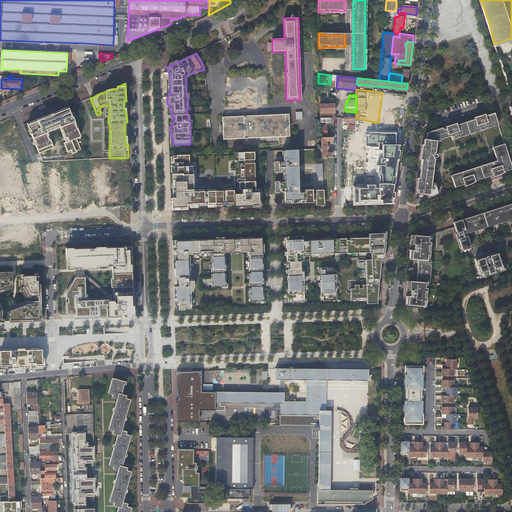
[(334,103),(319,104),(320,118),(333,118),(335,118),(334,103)]
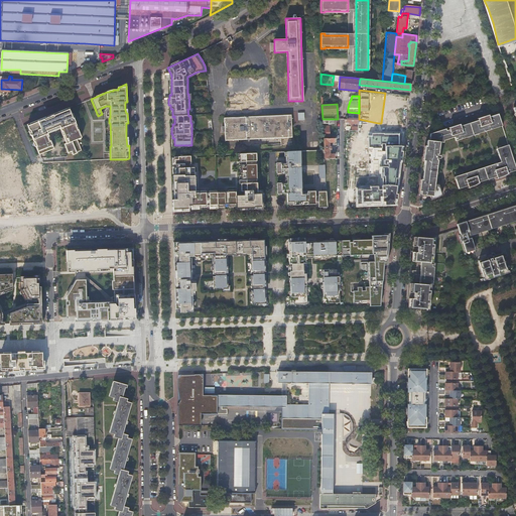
[(82,138),(69,108),(58,112),(37,120),(27,124),(29,131),(30,131),(31,135),(34,142),(36,146),(35,146),(39,155),(53,149),(50,140),(49,141),(47,137),(49,136),(47,134),(60,129),(66,143),(63,144),(68,153),(72,151),(72,153),(73,154),(82,150),(77,139),(82,138)]
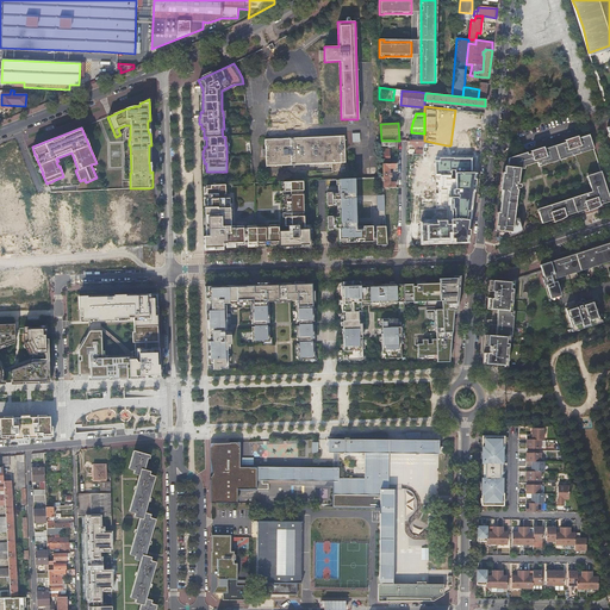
[(462,135),(461,148),(472,149),(473,137),(462,135)]
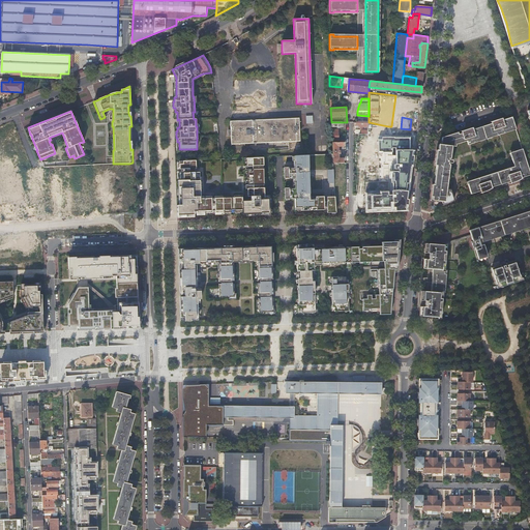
[(299,118),(261,120),(230,121),(231,145),(261,143),(300,142),(299,118)]
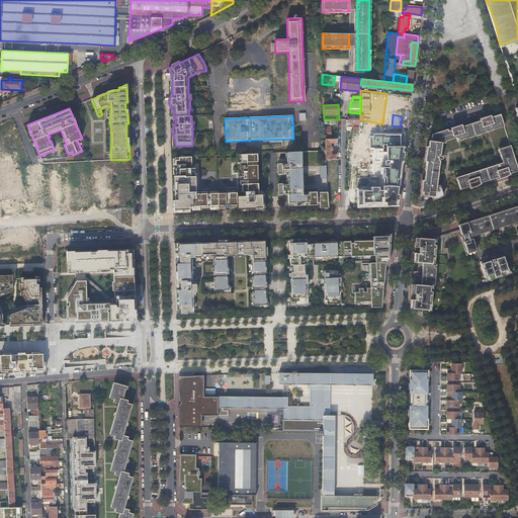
[(447,130),(431,135),(431,139),(431,143),(430,143),(429,143),(428,154),(429,155),(429,160),(427,160),(424,186),(426,187),(425,193),(423,193),(423,196),(425,197),(425,202),(433,199),(444,196),(443,191),(436,191),(440,162),(438,162),(438,160),(441,161),(442,161),(443,160),(443,159),(442,158),(439,157),(439,156),(441,156),(442,144),(446,145),(446,143),(447,141),(456,137),(457,139),(458,143),(469,139),(468,137),(475,135),(481,133),(481,135),(505,127),(501,115),(490,119),(490,121),(485,122),(484,121),(460,128),(460,131),(455,132),(454,131),(448,133),(447,130)]
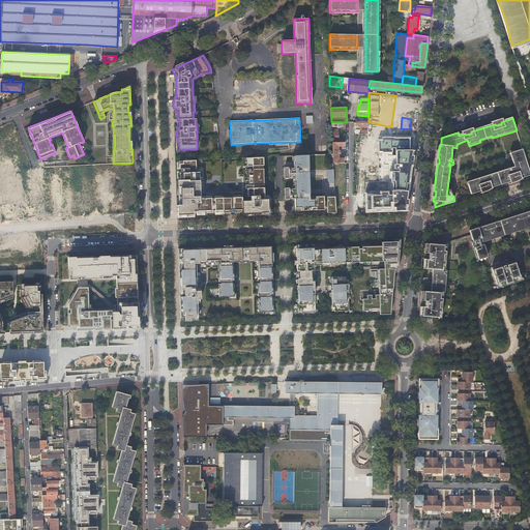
[(369,122),(367,126),(367,134),(367,137),(376,138),(377,131),(382,133),(383,125),(369,122)]
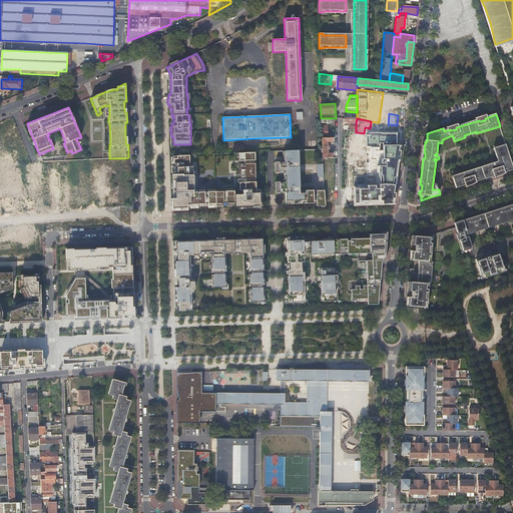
[(387,129),(402,132),(403,126),(397,125),(388,124),(387,129)]
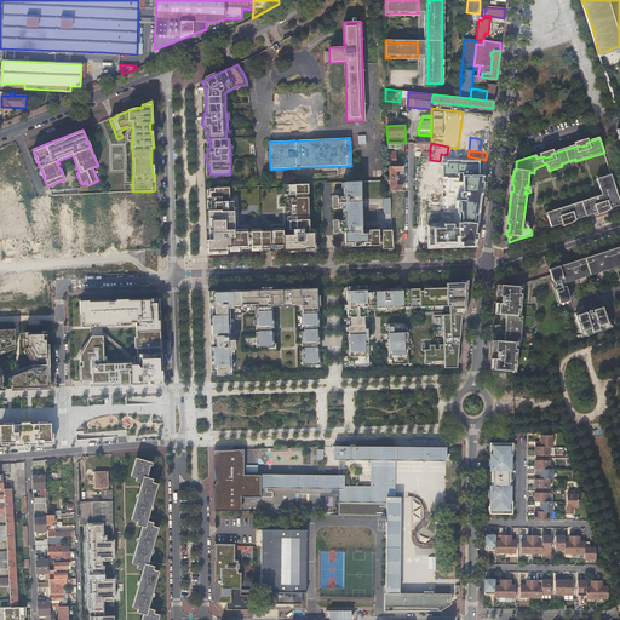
[(396,166),(389,166),(389,181),(390,190),(401,190),(401,185),(396,185),(396,182),(397,182),(397,174),(396,174),(396,170),(405,170),(405,166),(397,166),(396,166)]
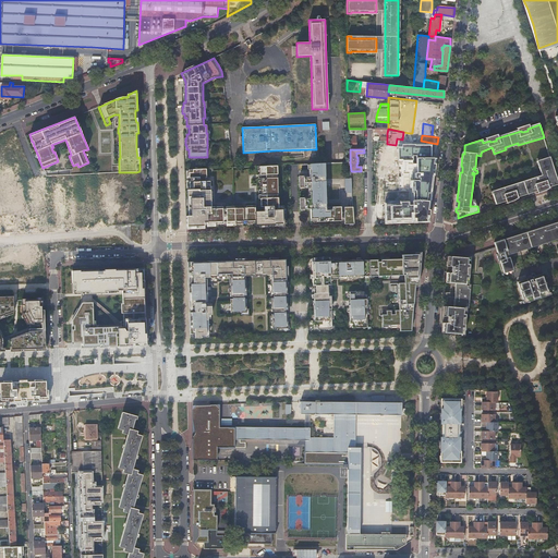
[(538,166),(541,173),(543,172),(543,173),(544,176),(542,177),(499,191),(499,193),(494,195),(497,205),(510,202),(509,199),(516,197),(516,199),(528,195),(528,193),(531,193),(530,191),(537,189),(538,192),(542,191),(541,190),(547,187),(547,189),(557,185),(557,180),(550,158),(543,160),(540,161),(541,166),(538,166)]
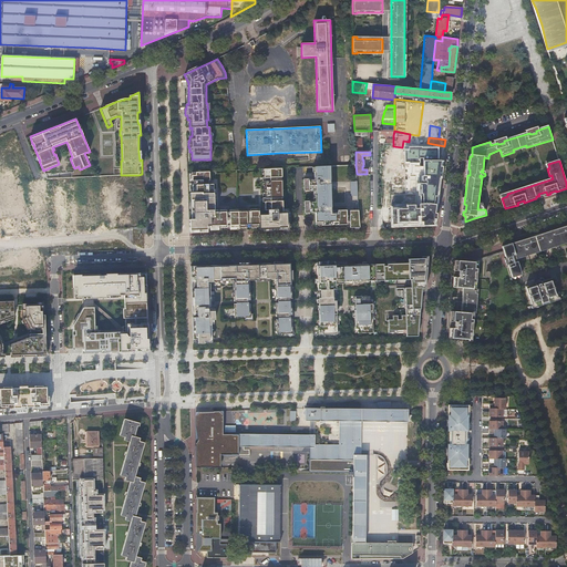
[(350,227),(359,227),(358,210),(349,210),(346,210),(346,209),(330,210),(329,166),(315,167),(315,173),(313,173),(313,178),(303,178),(303,191),(313,191),(315,200),(303,200),(305,213),(315,213),(316,222),(322,222),(322,225),(331,225),(331,222),(337,222),(337,225),(346,225),(346,222),(350,222),(350,227)]
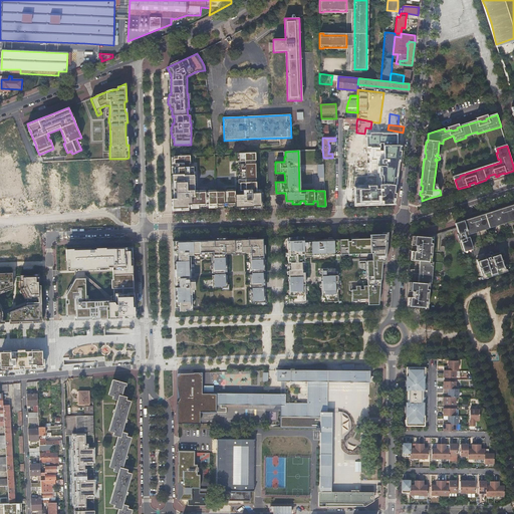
[(244,209),(261,208),(260,189),(255,190),(255,182),(255,179),(254,164),(254,161),(255,161),(254,153),(238,154),(240,191),(242,190),(242,194),(234,195),(234,189),(226,190),(226,192),(223,192),(223,190),(207,190),(208,192),(205,192),(204,190),(194,191),(193,167),(189,167),(189,163),(190,164),(189,156),(174,157),(174,164),(174,168),(175,199),(171,199),(172,211),(184,211),(184,205),(190,205),(190,207),(205,206),(205,204),(208,204),(208,206),(224,206),(224,204),(226,203),(226,205),(234,205),(234,208),(244,208),(244,209)]
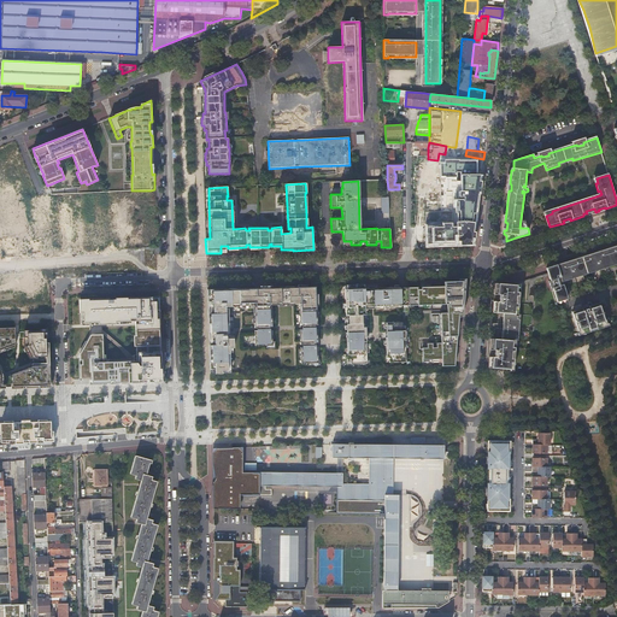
[(464,186),(456,184),(451,207),(469,210),(471,201),(472,203),(475,200),(475,199),(475,198),(475,195),(474,195),(472,194),(474,187),(464,186)]
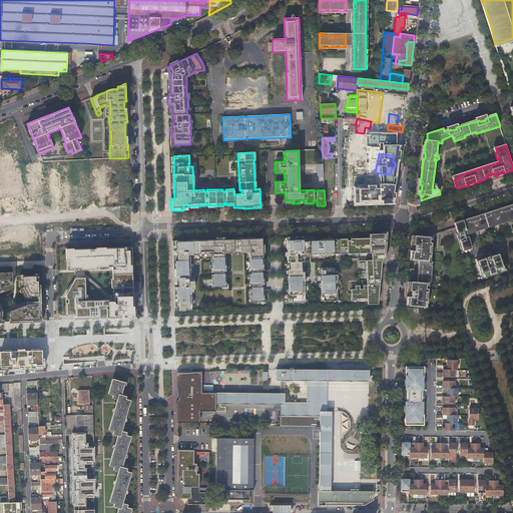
[(3,173),(13,173),(13,162),(3,162),(3,173)]
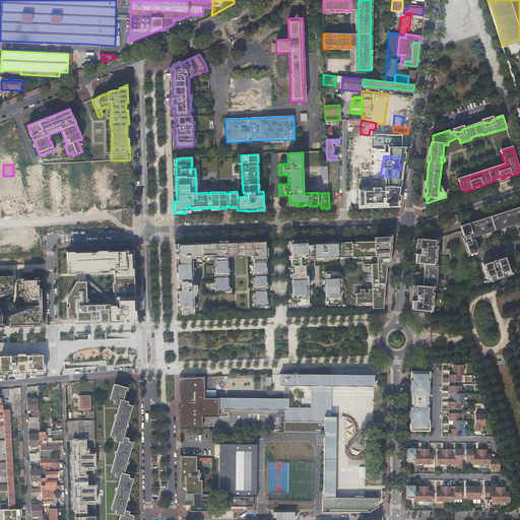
[(321,167),(322,180),(337,179),(336,167),(321,167)]
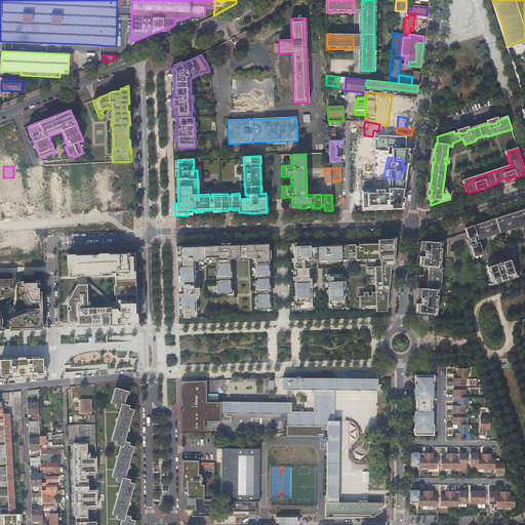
[(331,187),(331,195),(337,194),(340,191),(340,186),(331,187)]
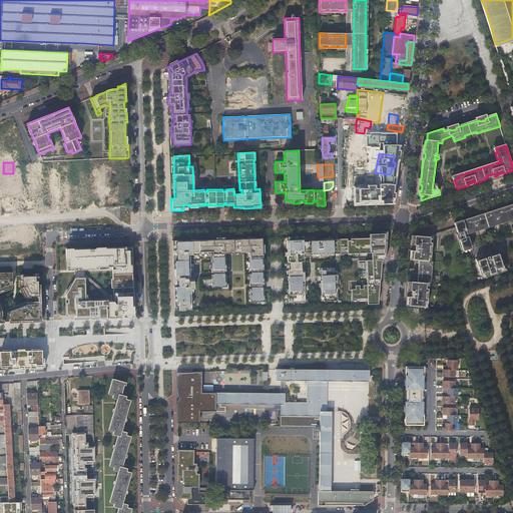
[(421,195),(419,194),(418,202),(420,203),(430,200),(429,197),(421,200),(421,195)]
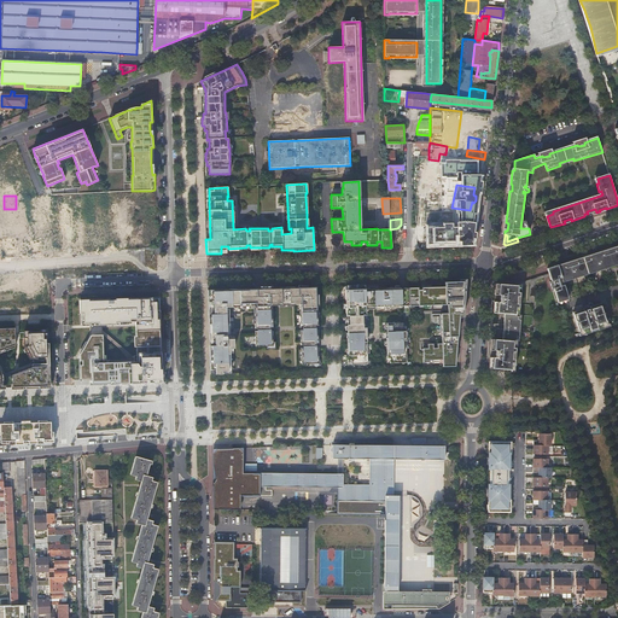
[(570,262),(566,263),(560,264),(560,263),(549,267),(554,281),(553,281),(555,289),(557,287),(558,291),(561,302),(571,298),(565,281),(565,280),(575,278),(575,279),(582,277),(582,275),(588,273),(587,270),(595,268),(596,270),(602,268),(602,270),(607,268),(607,267),(612,264),(612,263),(617,261),(617,244),(617,245),(617,246),(616,248),(600,252),(600,250),(594,252),(595,254),(592,255),(576,260),(575,258),(570,260),(570,262)]
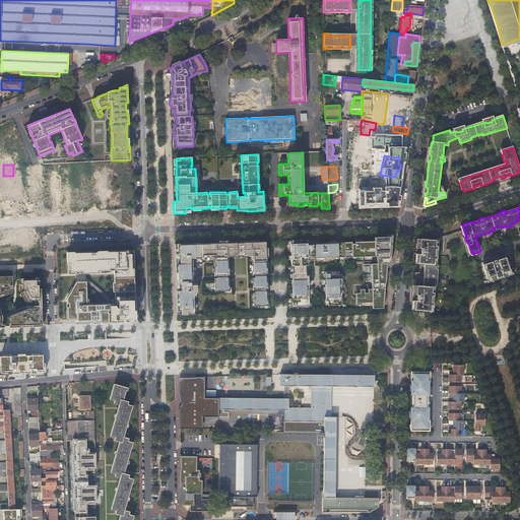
[(373,303),(373,309),(379,309),(379,306),(383,306),(386,270),(386,267),(387,264),(390,264),(390,259),(392,237),(390,237),(374,238),(374,242),(354,242),(354,244),(352,244),(352,242),(344,243),(344,257),(347,257),(347,258),(352,257),(352,256),(355,256),(355,257),(365,257),(364,254),(371,254),(371,257),(377,257),(377,264),(364,264),(364,272),(372,272),(373,272),(373,279),(372,279),(372,288),(368,289),(369,293),(365,293),(365,289),(360,289),(361,294),(355,294),(356,305),(362,305),(362,303),(365,303),(365,305),(370,305),(370,303),(373,303)]
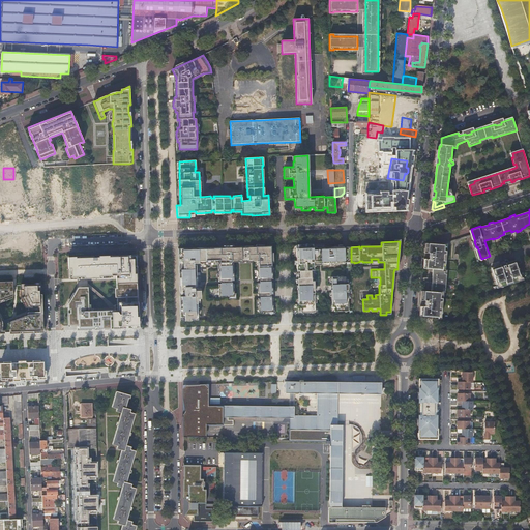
[(422,305),(422,313),(441,306),(441,301),(443,302),(444,298),(442,298),(442,292),(445,292),(445,289),(447,289),(448,273),(446,273),(447,270),(444,269),(444,263),(446,263),(446,260),(444,260),(445,254),(447,254),(447,251),(445,251),(446,244),(442,244),(428,242),(427,253),(429,253),(429,259),(427,259),(425,268),(435,269),(435,278),(436,278),(436,281),(436,282),(434,282),(434,291),(424,290),(423,300),(424,300),(424,305),(422,305)]
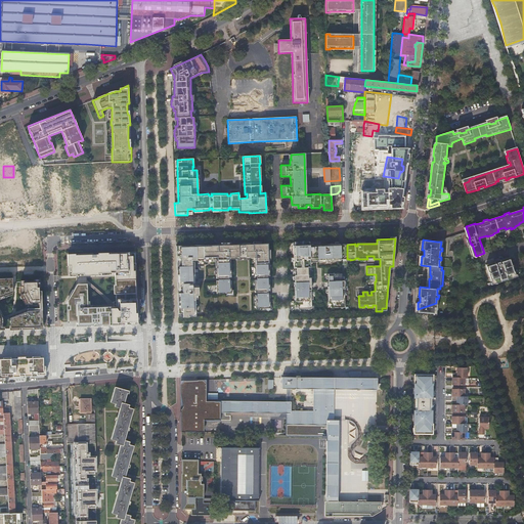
[(295,246),(293,246),(294,268),(295,268),(295,282),(311,282),(311,280),(310,280),(309,268),(310,268),(310,260),(309,246),(309,242),(295,243),(295,246)]
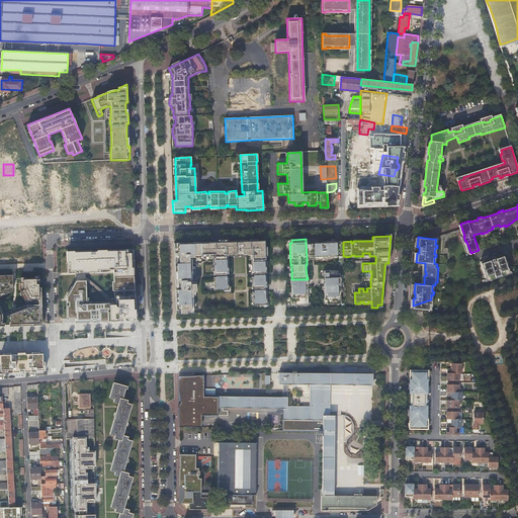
[(251,243),(247,243),(247,256),(251,255),(252,273),(254,273),(264,273),(266,273),(265,240),(251,241),(251,243)]
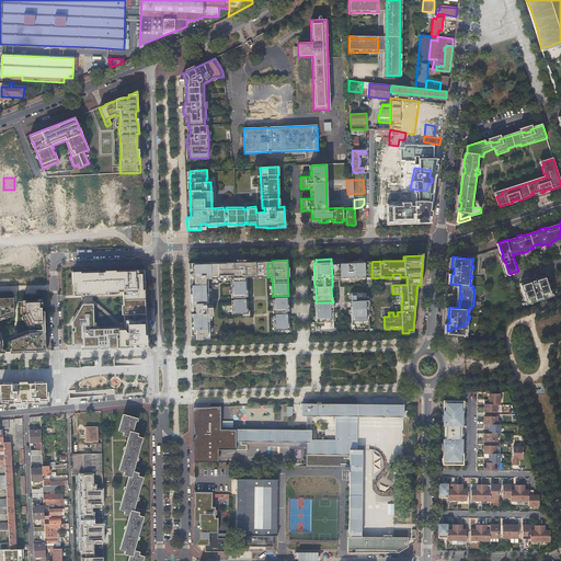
[(351,262),(340,263),(340,278),(347,278),(347,279),(364,279),(364,278),(371,277),(371,262),(364,262),(364,261),(351,262)]
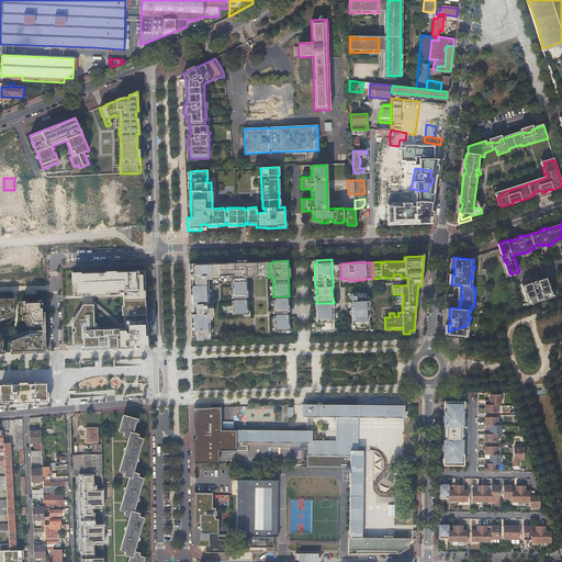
[(189,263),(190,281),(201,281),(201,282),(205,282),(205,280),(218,279),(217,262),(189,263)]
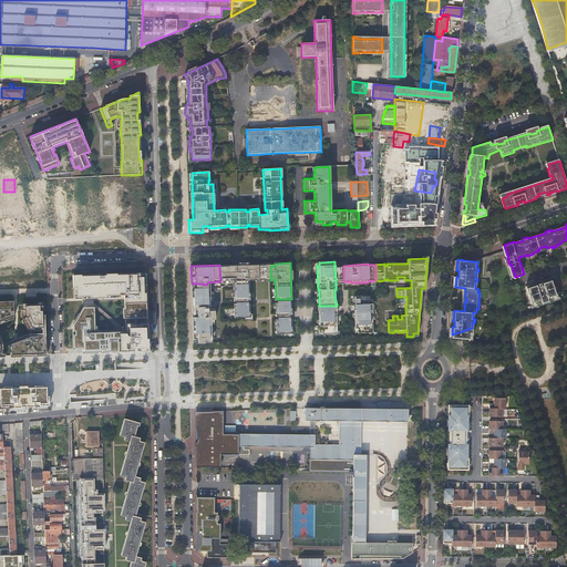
[(248,265),(219,265),(220,281),(235,280),(236,288),(234,288),(234,301),(236,301),(236,303),(234,303),(235,318),(250,318),(250,303),(248,303),(248,300),(250,300),(249,280),(254,280),(254,266),(248,267),(248,265)]
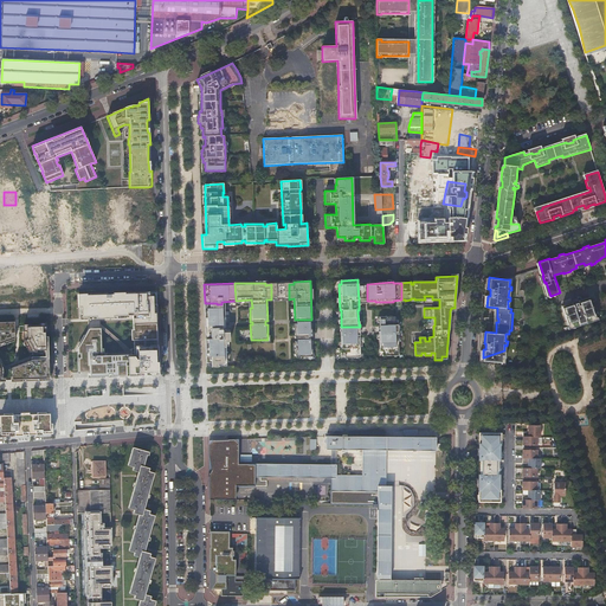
[(289,284),(271,284),(271,300),(289,300),(289,284)]
